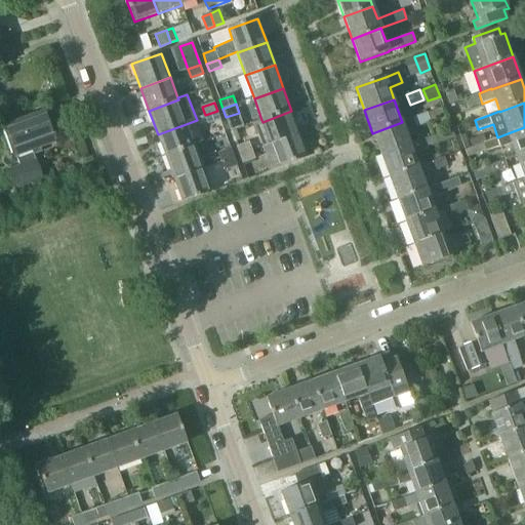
[(208,124),(220,119),(217,111),(205,115),(208,124)]
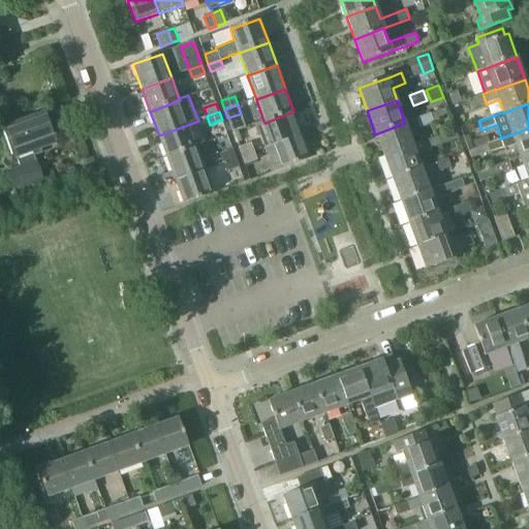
[(265,123),(263,121),(254,125),(257,135),(260,134),(266,148),(302,134),(293,112),(265,123)]
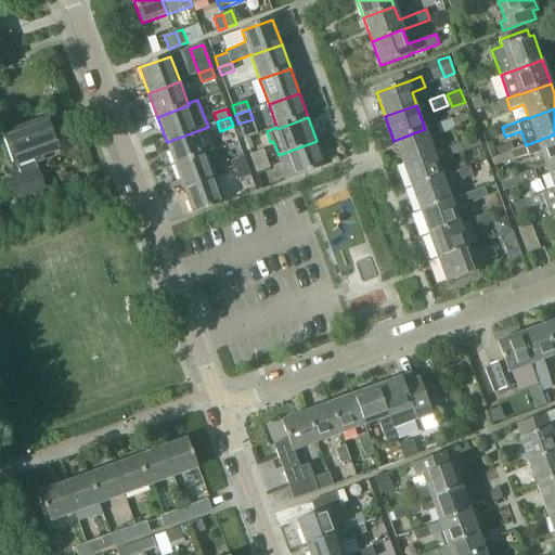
[(44,189),(35,160),(61,151),(49,118),(3,134),(15,167),(22,165),(25,175),(13,180),(20,198),(44,189)]
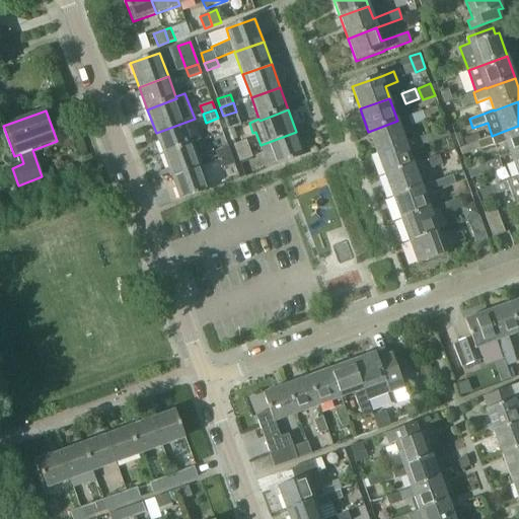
[(423,112),(409,116),(412,124),(425,120),(423,112)]
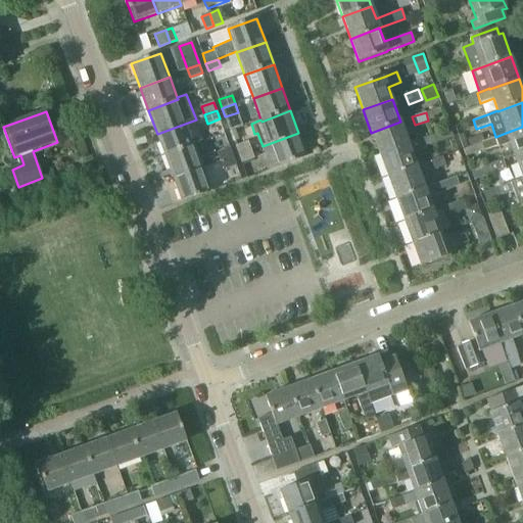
[(196,120),(157,134),(165,156),(195,146),(194,145),(199,143),(204,141),(196,120)]
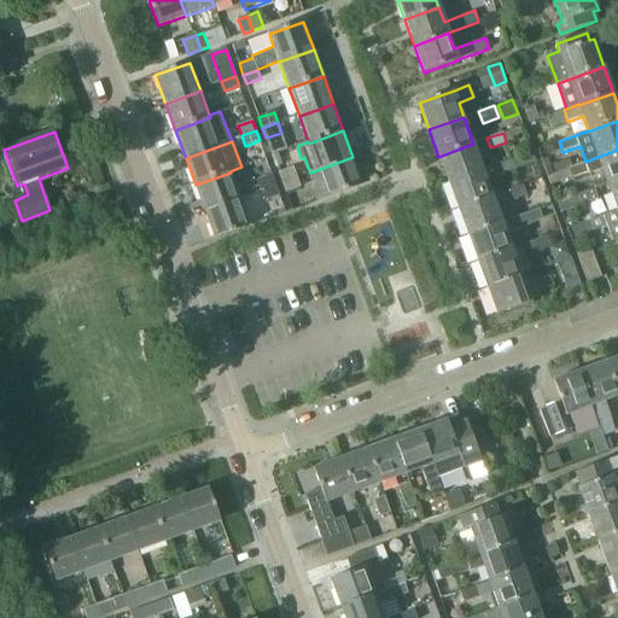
[(473,144),(438,157),(448,182),(483,170),(483,169),(473,144)]
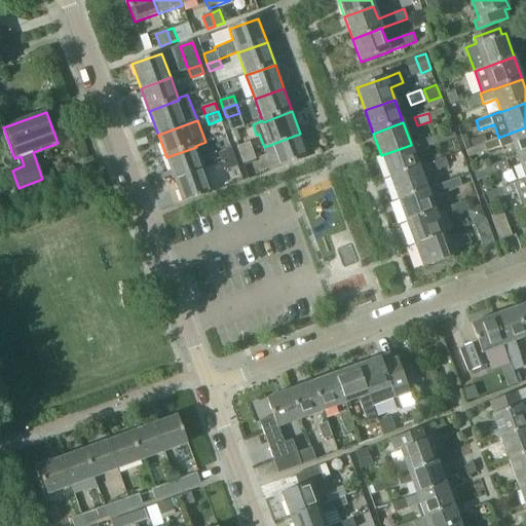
[(509,134),(498,138),(502,147),(513,144),(517,157),(525,153),(525,127),(509,134)]
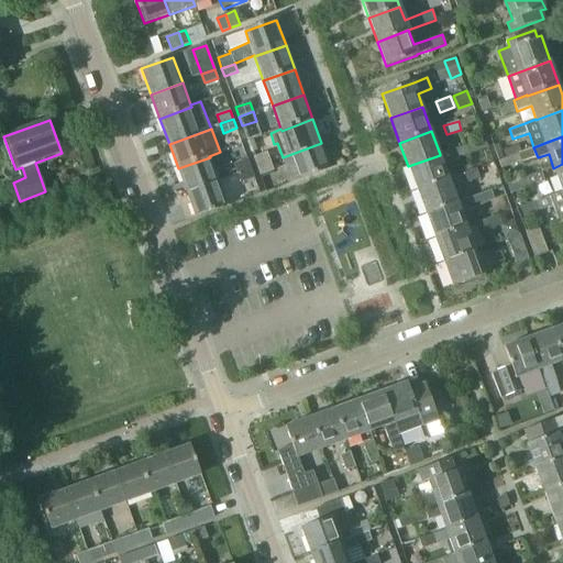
[(321,143),(283,157),(287,172),(286,172),(290,184),(331,169),(321,143)]
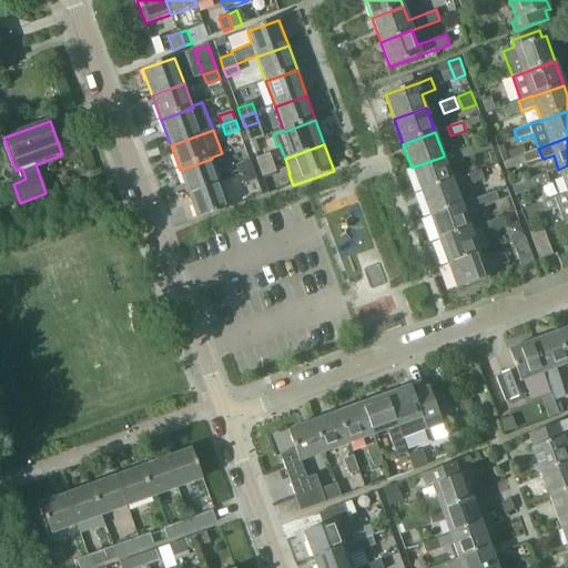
[(444,156),(412,168),(421,192),(453,180),(448,166),(476,155),(472,144),(444,155),(444,156)]
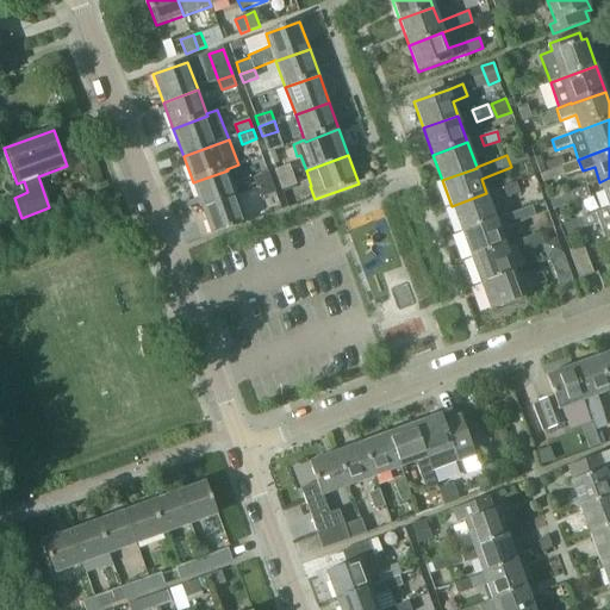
[(578,160),(561,166),(565,178),(583,170),(578,160)]
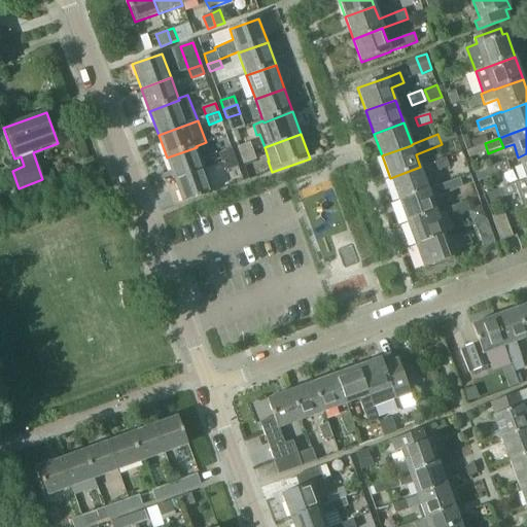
[(241,156),(253,151),(250,143),(238,147),(241,156)]
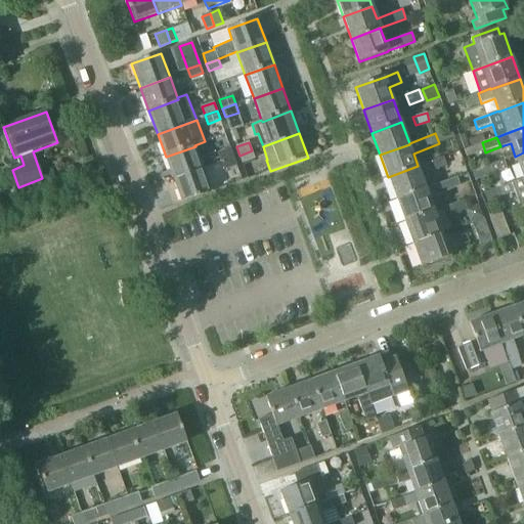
[(195,146),(166,157),(174,179),(204,169),(200,159),(205,157),(200,143),(194,145),(195,146)]
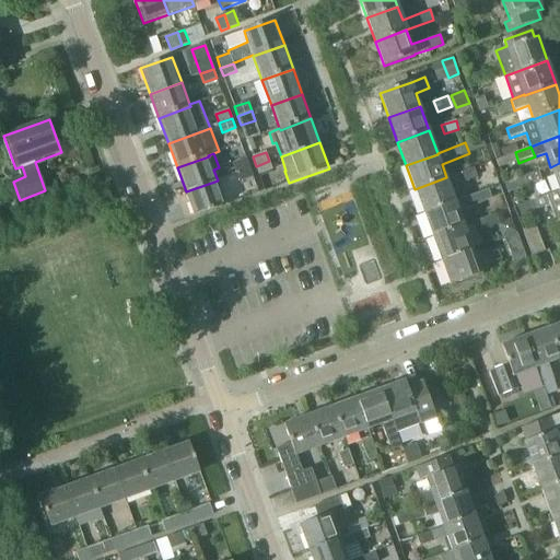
[(236,173),(249,168),(246,159),(233,163),(236,173)]
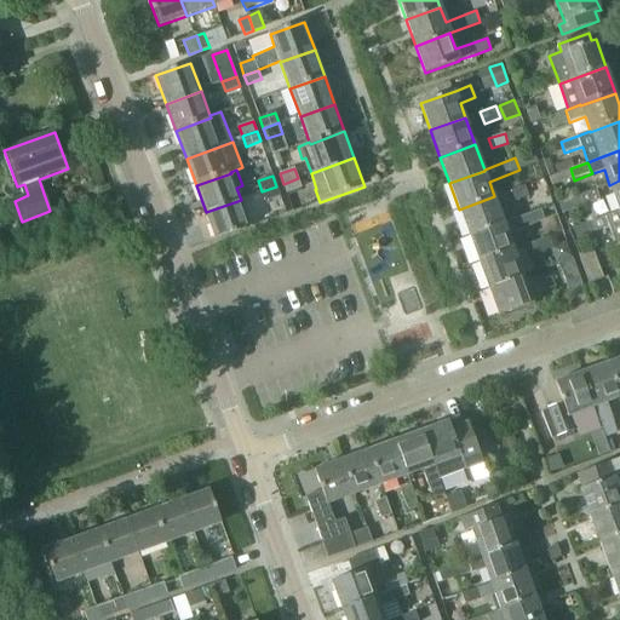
[(298,178),(283,184),(287,194),(302,189),(298,178)]
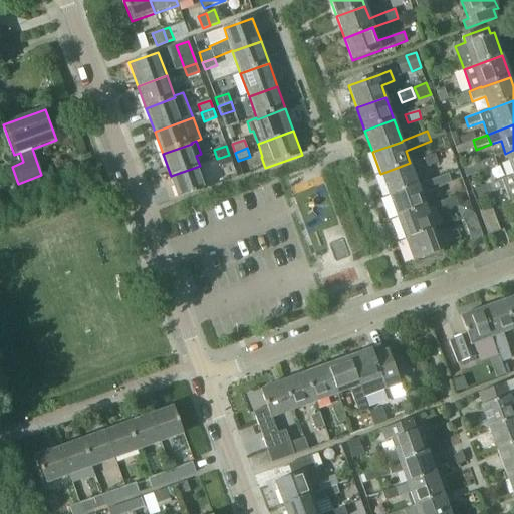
[(513,150),(505,154),(513,175),(513,174),(513,150)]
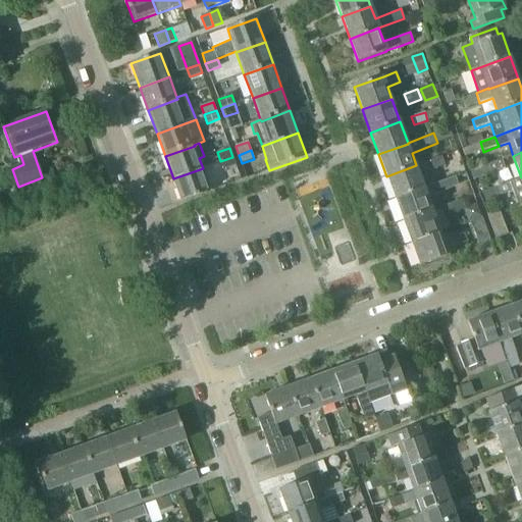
[(416,165),(386,176),(395,199),(424,188),(424,187),(420,175),(445,165),(441,156),(416,165)]
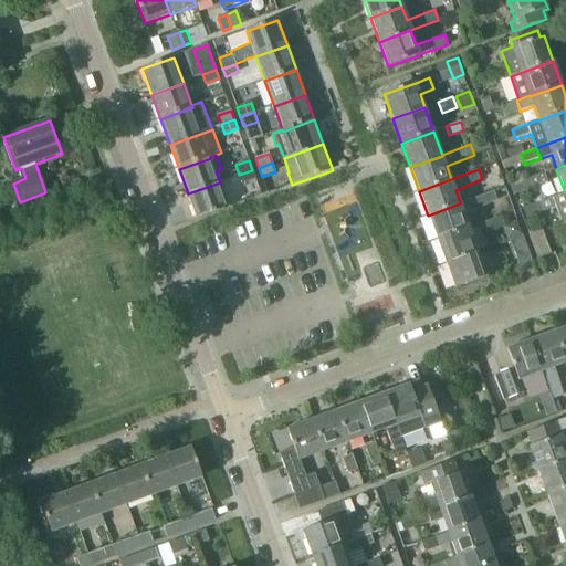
[(242,184),(255,178),(252,170),(239,175),(242,184)]
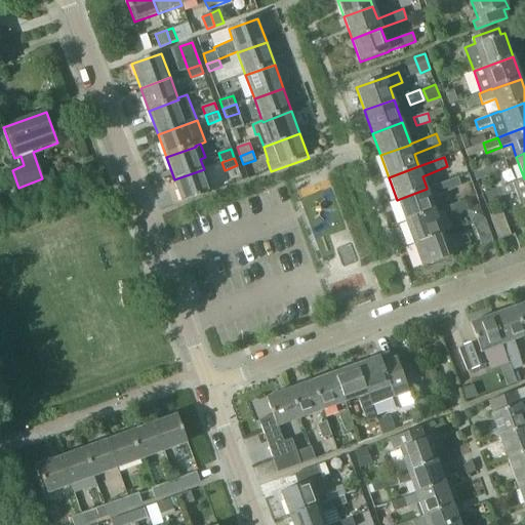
[(506,160),(490,165),(493,174),(509,169),(506,160)]
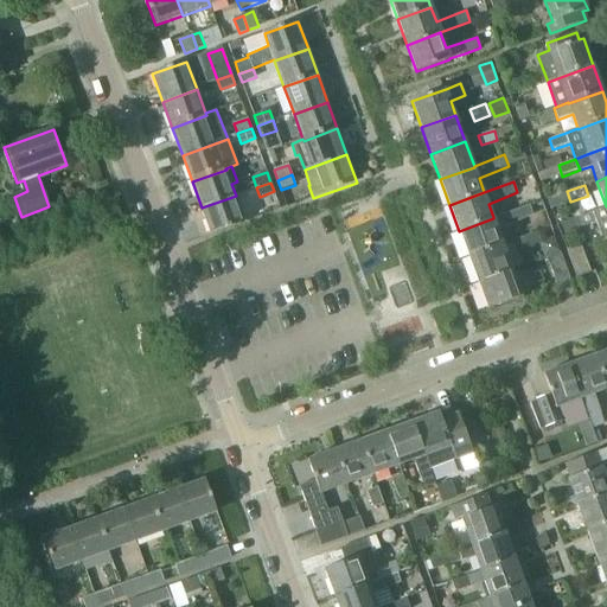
[(236,196),(202,208),(212,236),(246,223),(236,196)]
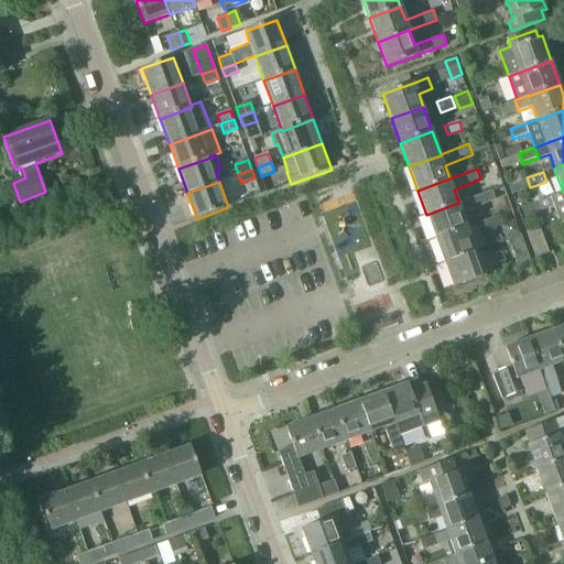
[(563,192),(535,202),(539,212),(554,206),(560,220),(563,218),(563,191),(563,192)]
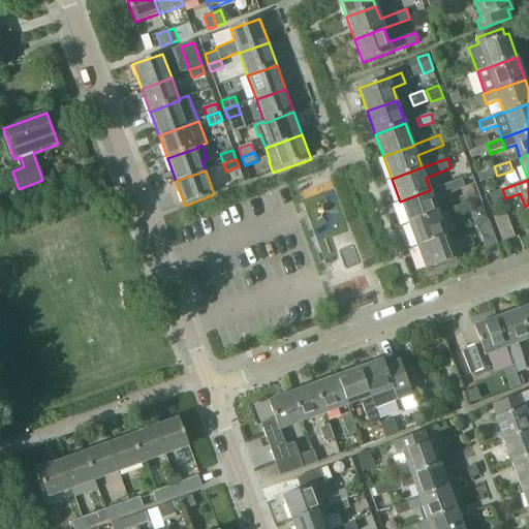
[(430,190),(400,201),(408,223),(438,213),(433,198),(463,189),(460,180),(430,189),(430,190)]
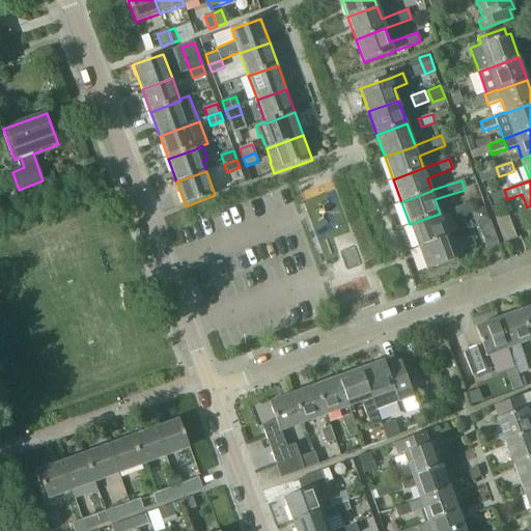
[(476,200),(466,204),(469,214),(479,210),(476,200)]
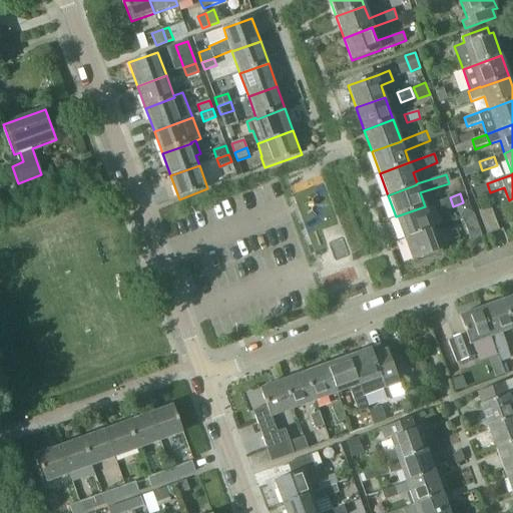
[(425,206),(396,216),(404,238),(433,228),(425,206)]
